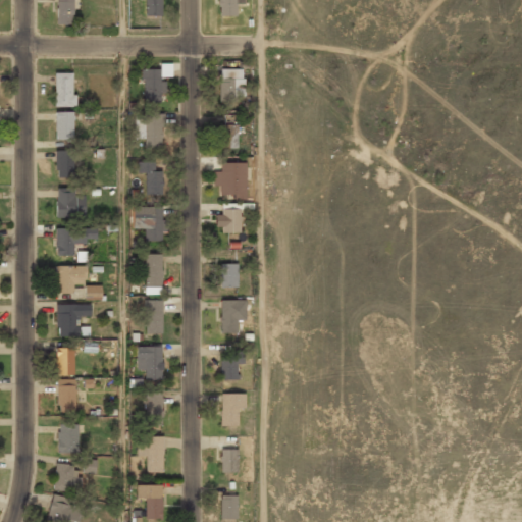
[(73,0),(56,0),(56,23),(73,23),(73,0)]
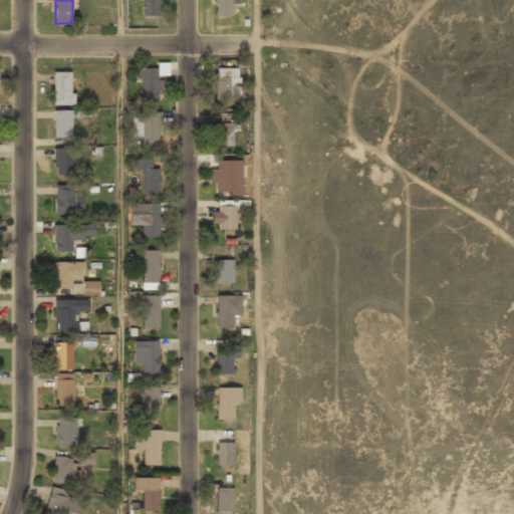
[(160,16),(160,0),(139,0),(139,16),(160,16)]
